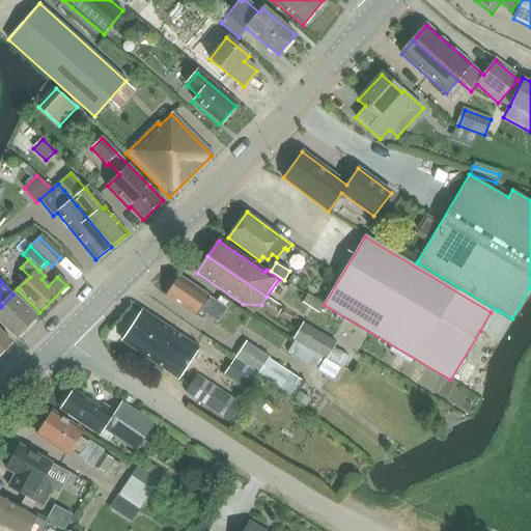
[(199,313),(218,326),(227,312),(182,280),(168,299),(196,317),(199,313)]
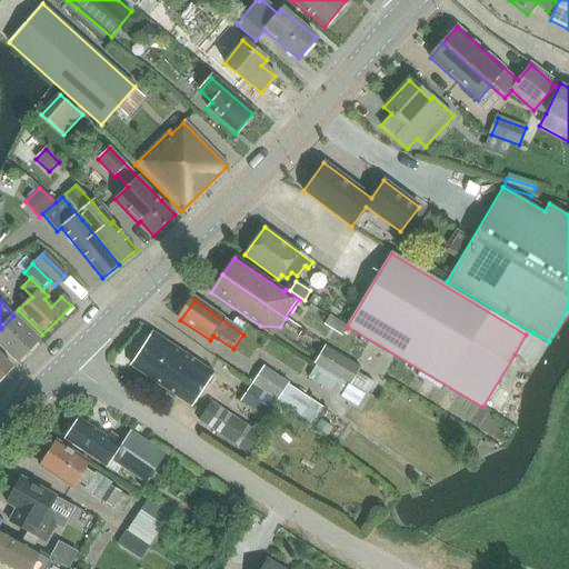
[(0,329),(0,343),(18,361),(39,340),(13,316),(1,329),(0,329)]
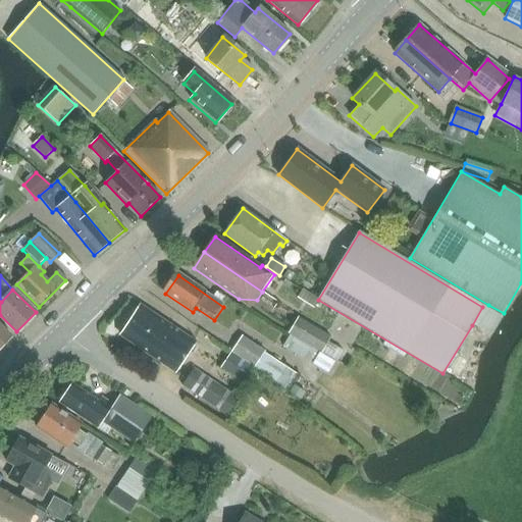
[(313,309),(318,300),(302,290),(297,298),(313,309)]
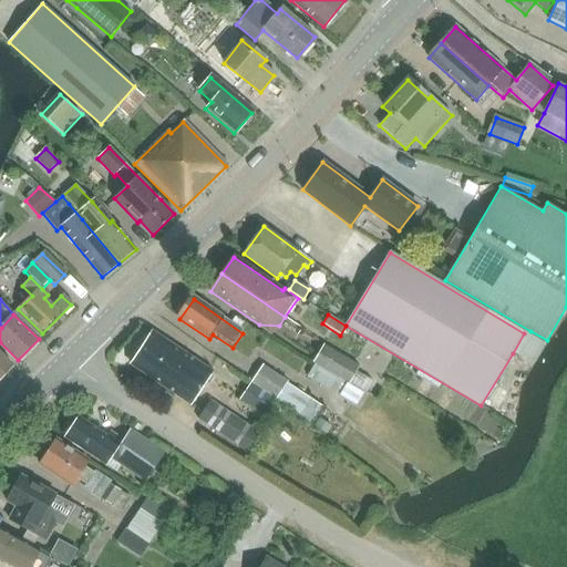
[(130,364),(189,405),(213,372),(154,331),(130,364)]
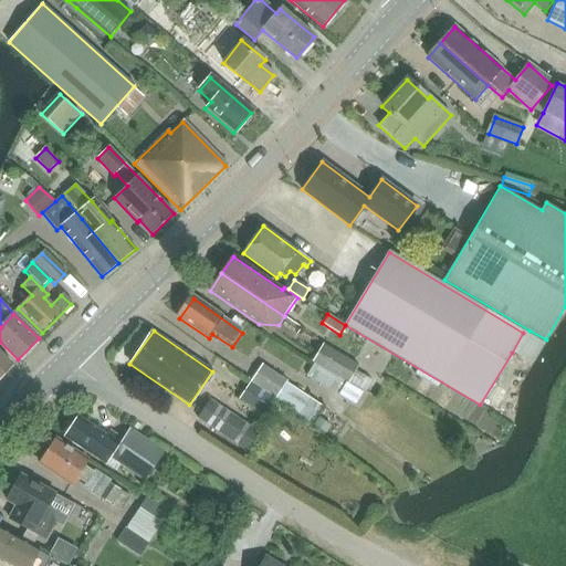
[(316,363),(350,383),(357,371),(359,367),(326,347),(316,363)]
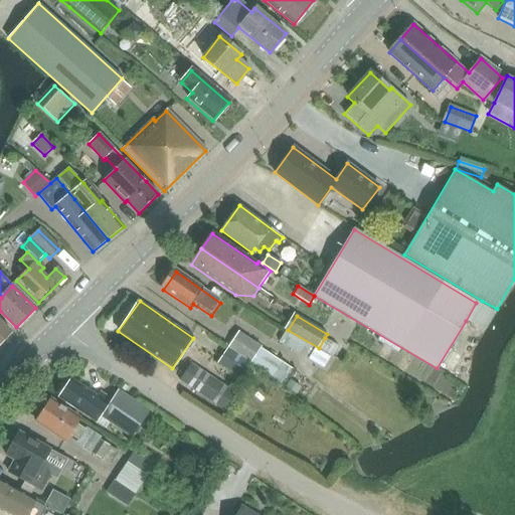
[(0,344),(12,333),(0,321),(0,344)]
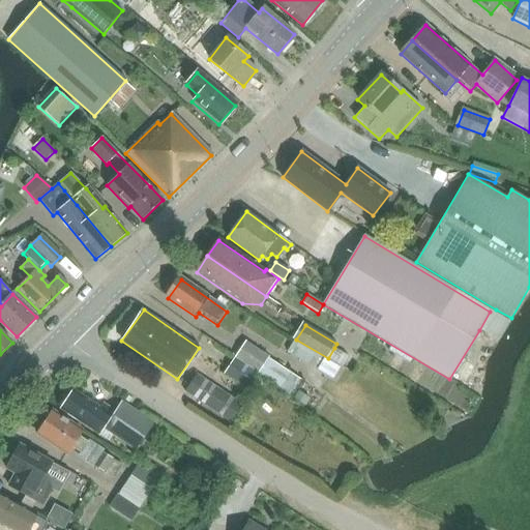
[(294,341),(288,353),(333,380),(340,367),(324,358),(294,341)]
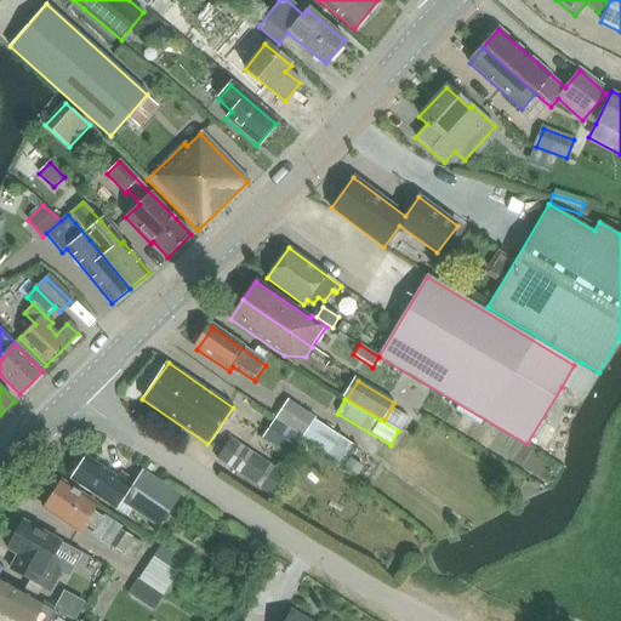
[(289,400),(275,420),(302,437),(314,419),(315,417),(289,400)]
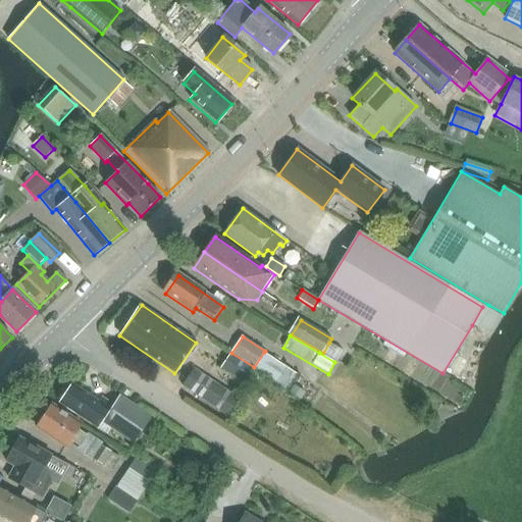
[(323,353),(336,361),(343,351),(329,343),(323,353)]
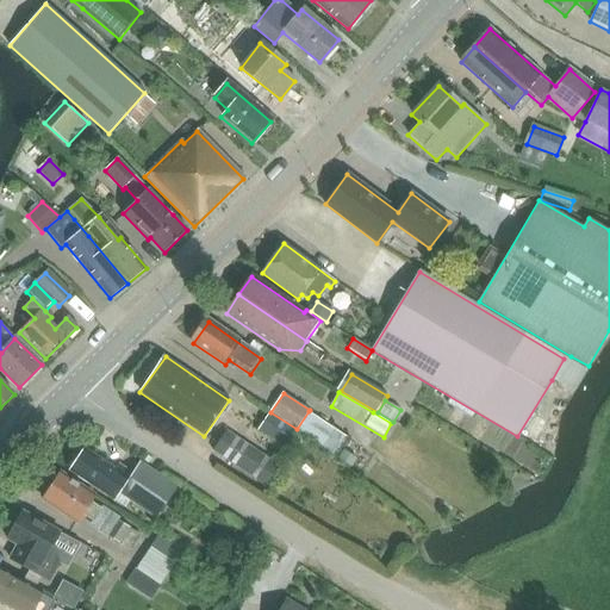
[(297,429),(335,455),(347,437),(309,411),(297,429)]
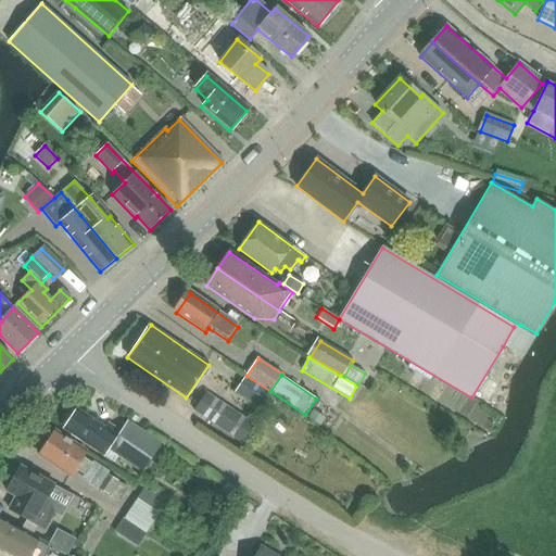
[(245,378),(235,393),(255,407),(266,392),(245,378)]
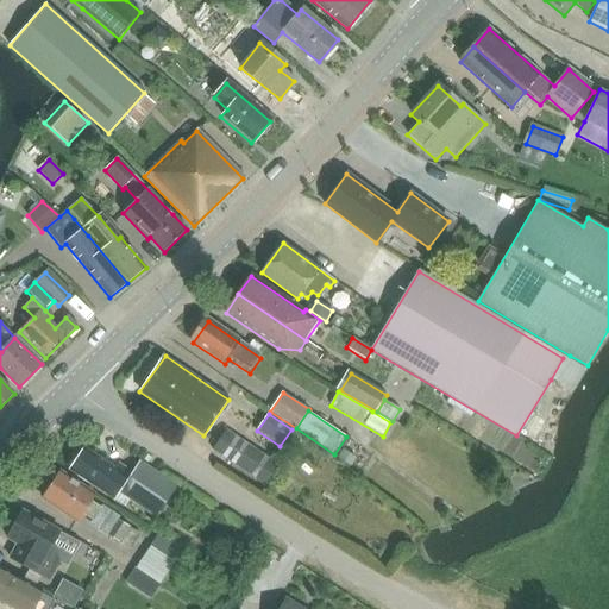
[(212,451),(268,488),(282,468),(226,429),(212,451)]
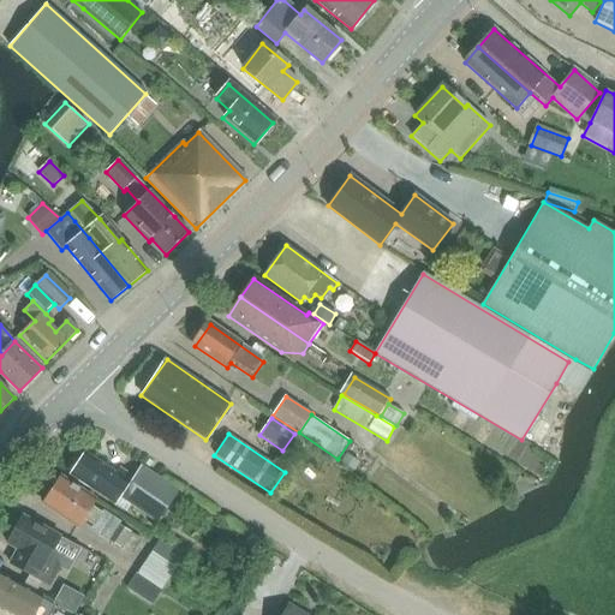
[(115,502),(118,499),(132,477),(125,472),(123,476),(87,453),(72,475),(115,502)]
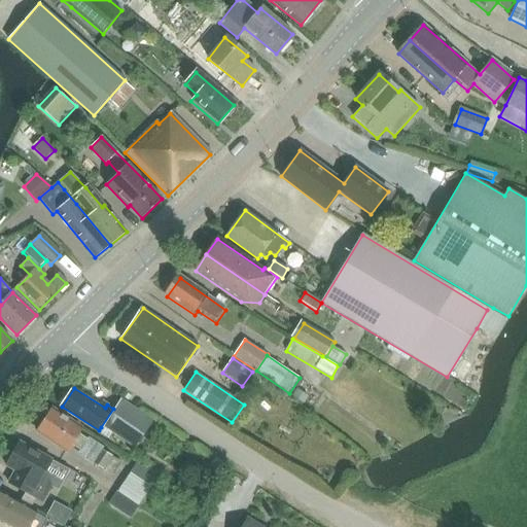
[(297,389),(292,396),(303,403),(308,396),(297,389)]
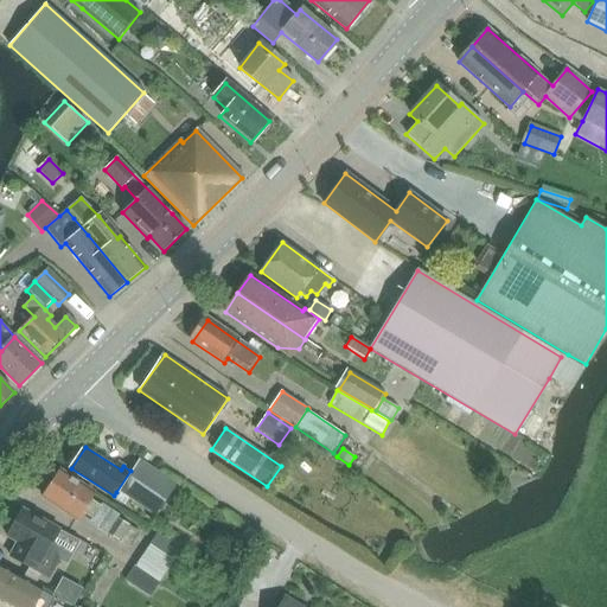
[(139,459),(131,471),(116,492),(157,517),(177,485),(139,459)]
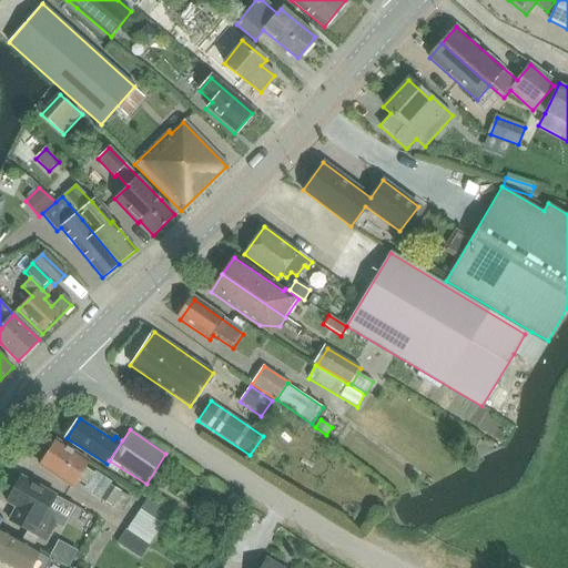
[(92,474),(83,468),(88,462),(57,440),(40,466),(71,486),(75,479),(84,486),(92,474)]
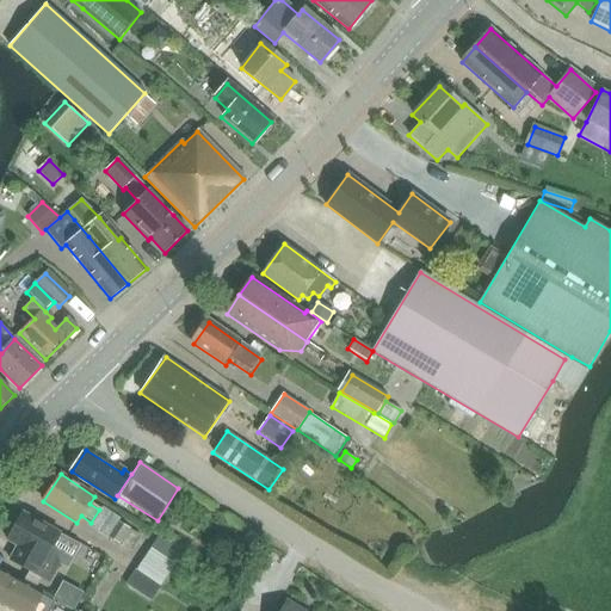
[(23,514),(7,542),(18,548),(10,562),(49,584),(60,565),(56,551),(53,549),(61,535),(23,514)]
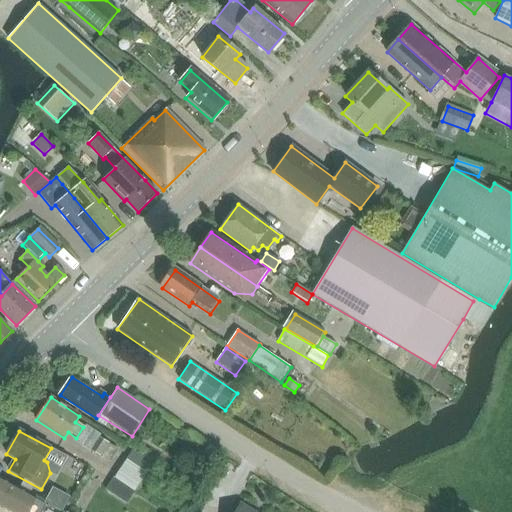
[(101,452),(108,442),(99,436),(90,449),(99,455),(101,452)]
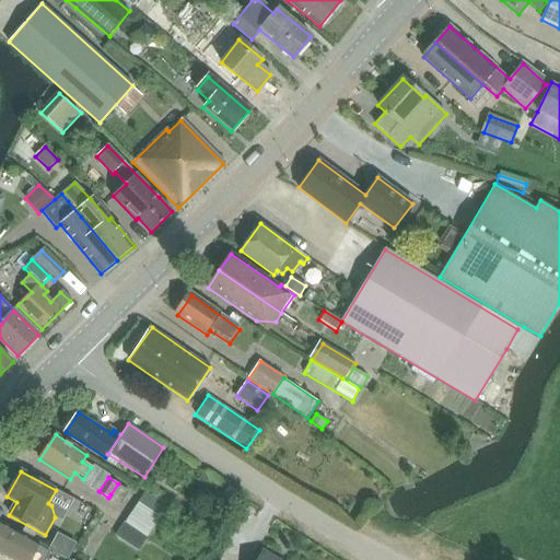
[(229,511),(238,497),(226,489),(217,502),(229,511)]
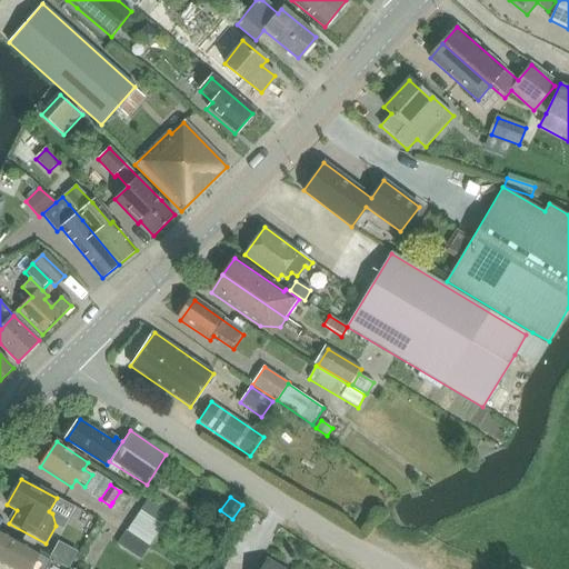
[(127,530),(150,547),(163,526),(140,510),(127,530)]
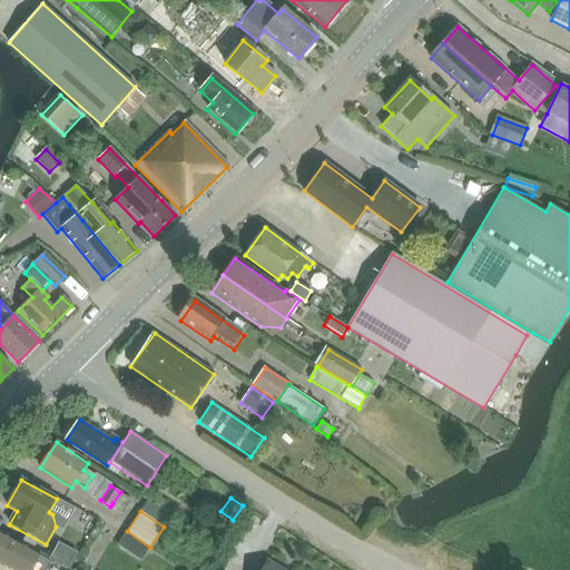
[(0,531),(0,562),(13,569),(46,569),(51,561),(39,554),(40,553),(0,531)]
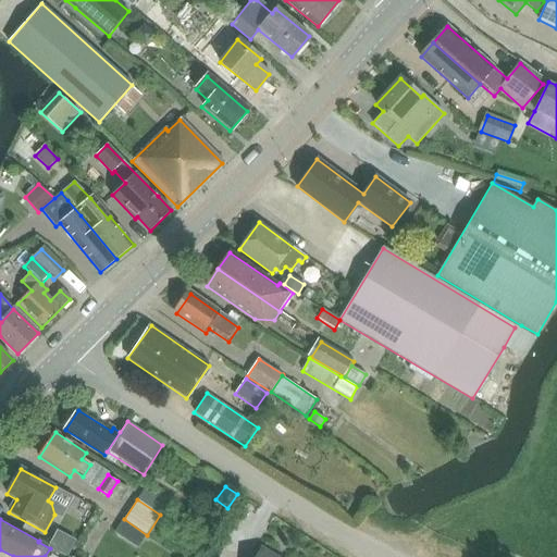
[(63,535),(56,547),(70,555),(76,543),(63,535)]
